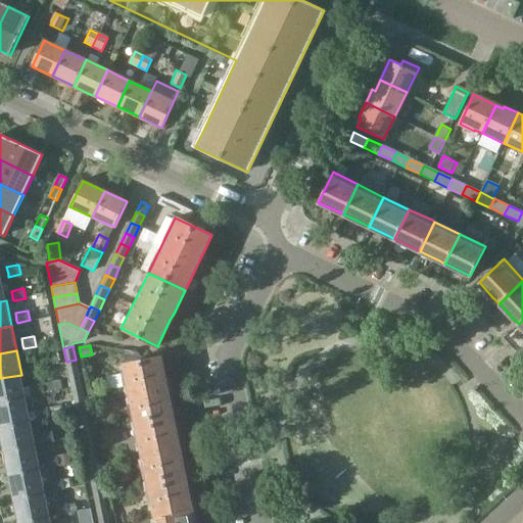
[(135,364),(121,366),(134,426),(173,418),(168,391),(167,385),(160,358),(135,364)]
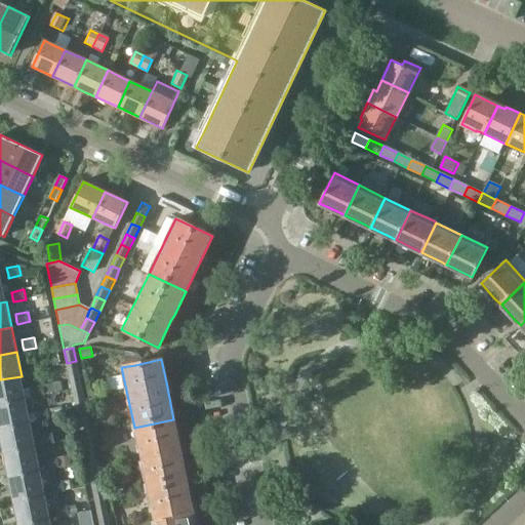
[(76,361),(67,363),(69,373),(78,371),(76,361)]
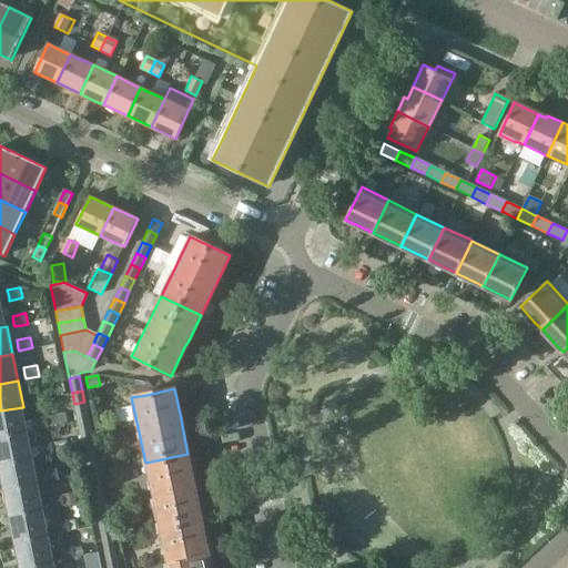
[(41,392),(28,394),(30,402),(30,405),(43,402),(42,392),(41,392)]
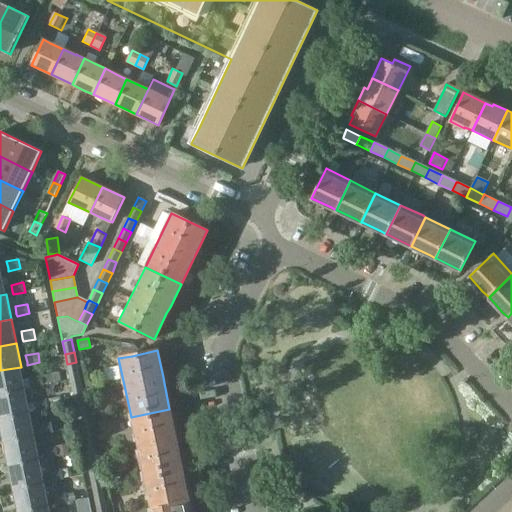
[(76,362),(67,364),(69,375),(78,373),(76,362)]
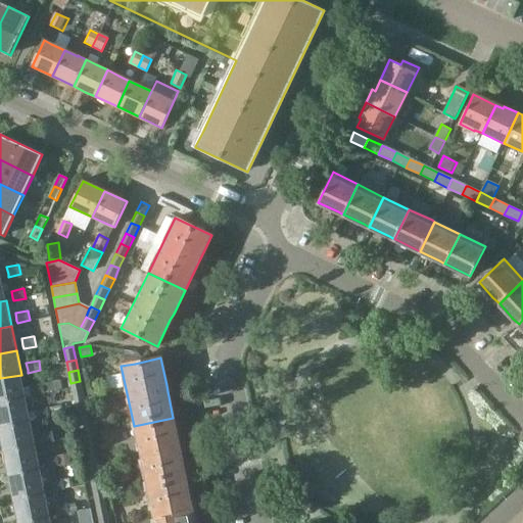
[(21,375),(0,378),(0,403),(26,398),(21,375)]
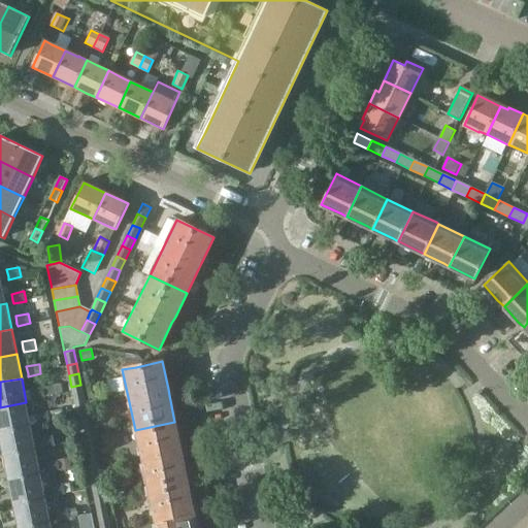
[(61,384),(31,390),(33,400),(46,398),(45,396),(63,393),(61,384)]
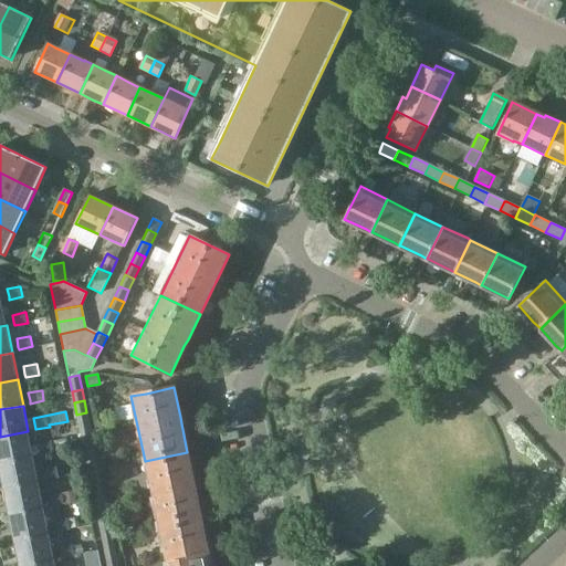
[(86,412),(76,415),(79,426),(88,423),(86,412)]
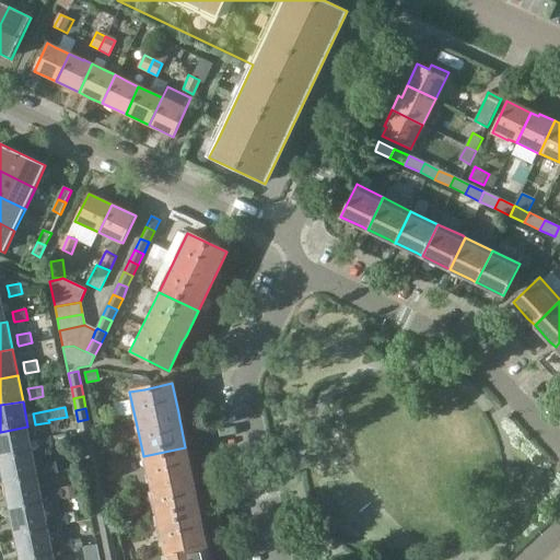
[(88,419),(78,421),(80,433),(91,431),(88,419)]
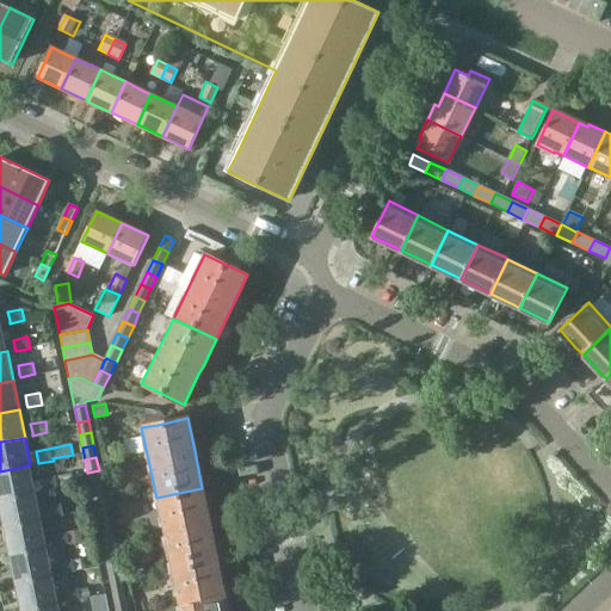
[(30,466),(0,471),(0,495),(1,499),(36,492),(30,466)]
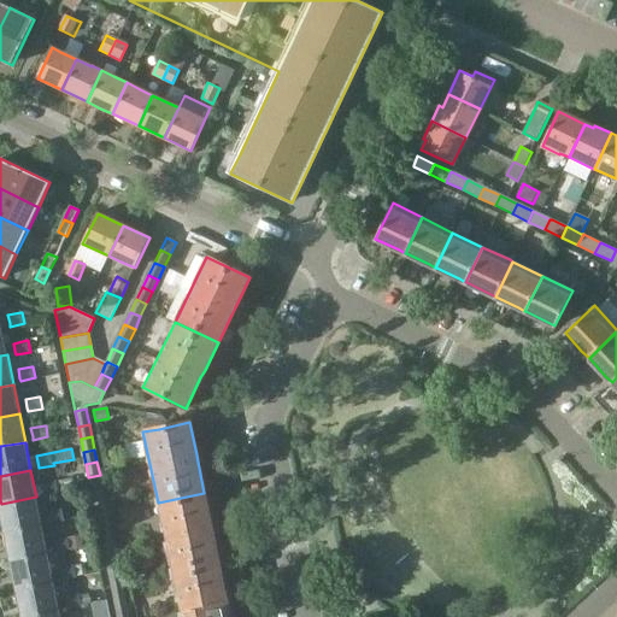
[(100,475),(88,477),(90,489),(103,487),(100,475)]
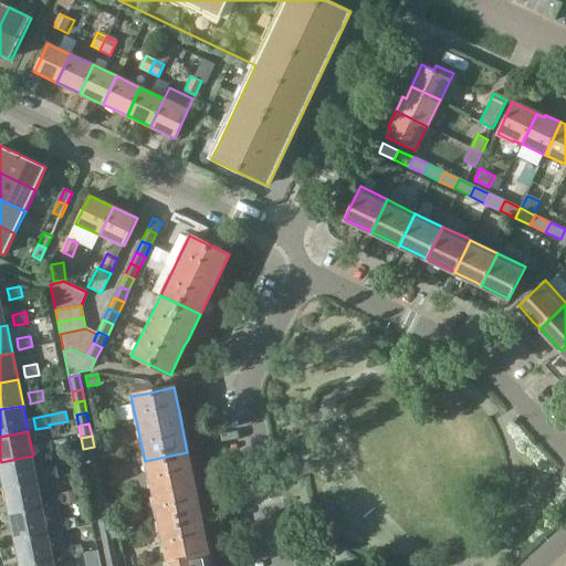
[(67,439),(53,441),(55,451),(70,448),(67,439)]
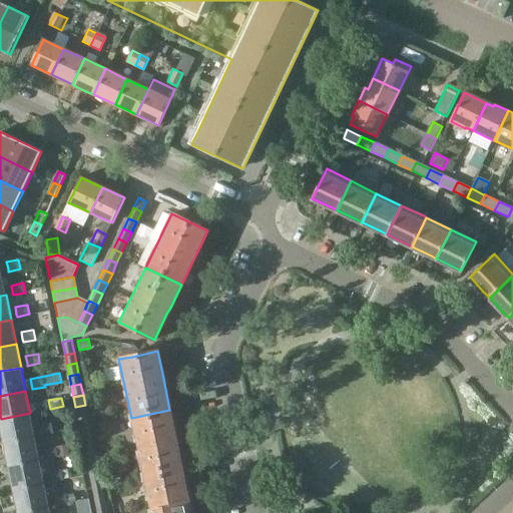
[(46,400),(35,403),(37,410),(37,413),(49,410),(47,400),(46,400)]
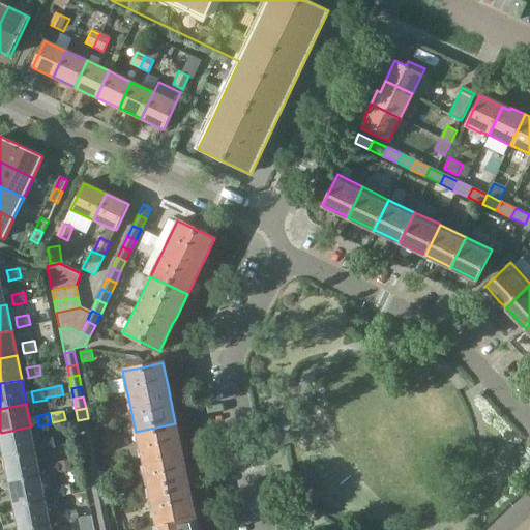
[(88,418),(78,420),(80,431),(90,429),(88,418)]
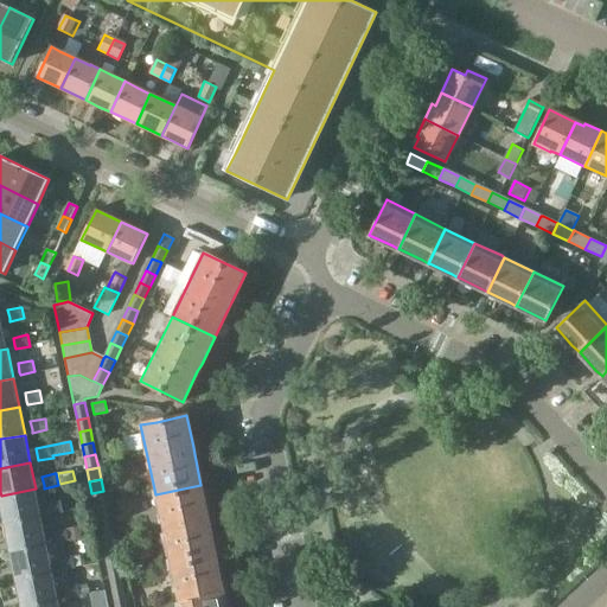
[(200,485),(155,494),(170,563),(215,554),(209,523),(208,516),(200,485)]
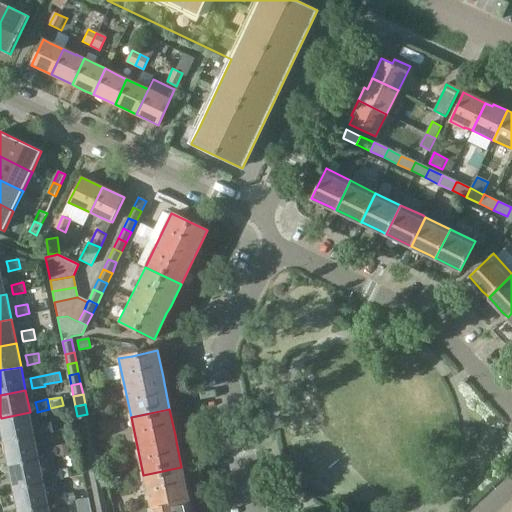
[(30,412),(1,418),(6,442),(35,436),(30,412)]
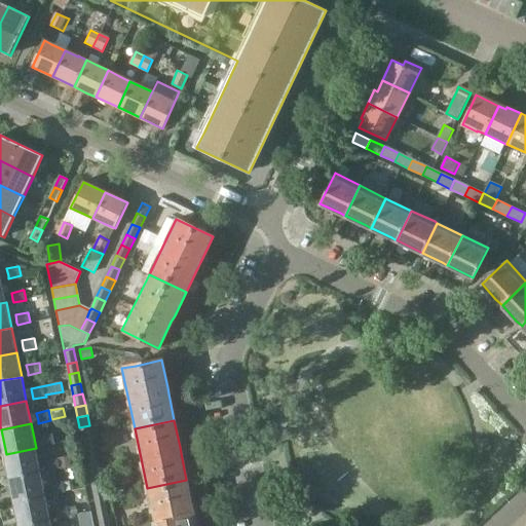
[(89,425),(79,427),(81,439),(91,437),(89,425)]
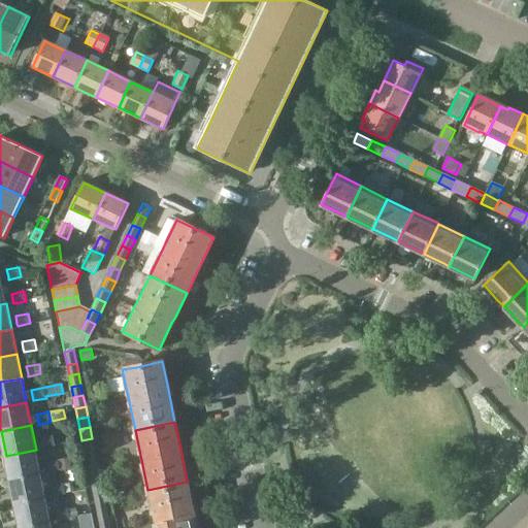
[(53,436),(41,439),(42,446),(43,449),(56,447),(54,436),(53,436)]
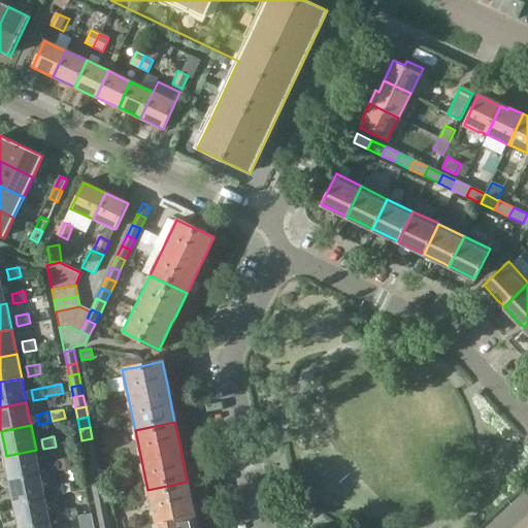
[(92,438),(81,440),(85,451),(94,449),(92,438)]
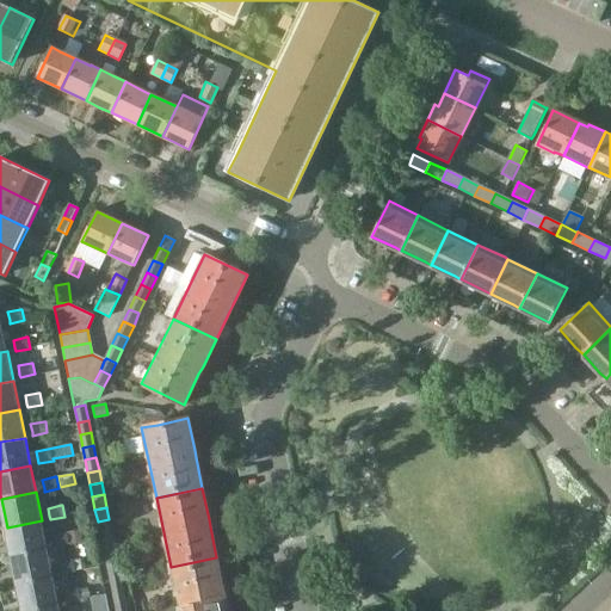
[(109,519),(98,522),(100,534),(111,531),(109,519)]
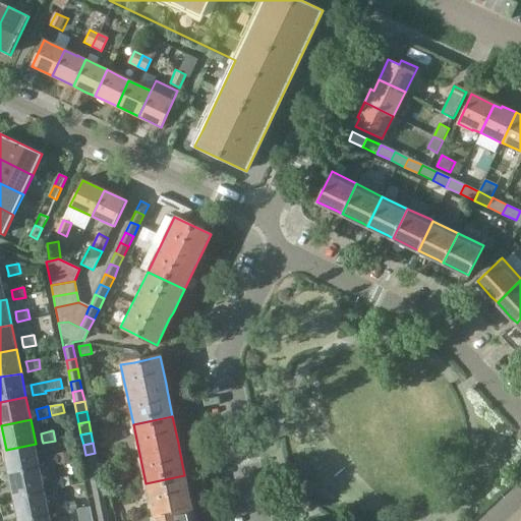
[(36,444),(6,450),(11,474),(41,468),(36,444)]
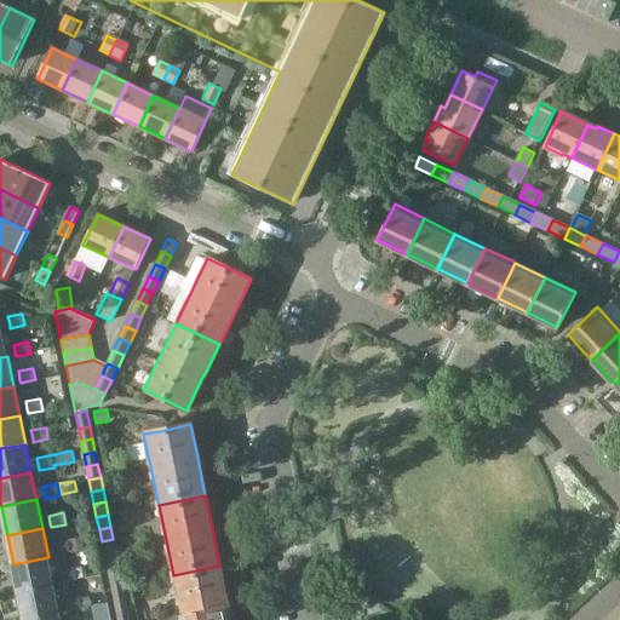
[(81,538),(55,544),(56,552),(57,555),(86,549),(84,538),(81,538)]
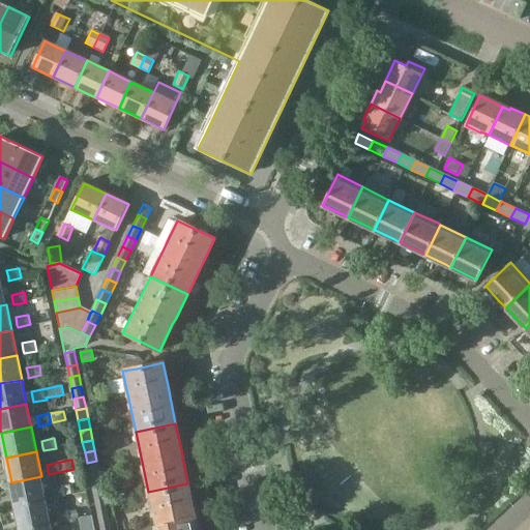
[(96,461),(87,463),(89,474),(98,472),(96,461)]
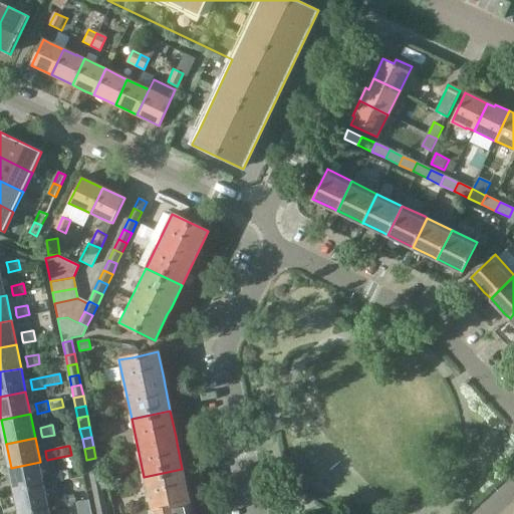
[(95,458),(86,460),(88,470),(98,468),(95,458)]
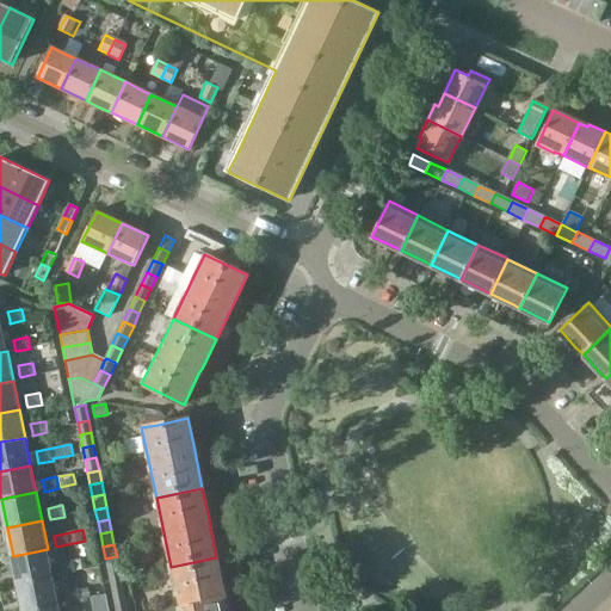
[(48,549),(13,556),(19,584),(54,576),(48,549)]
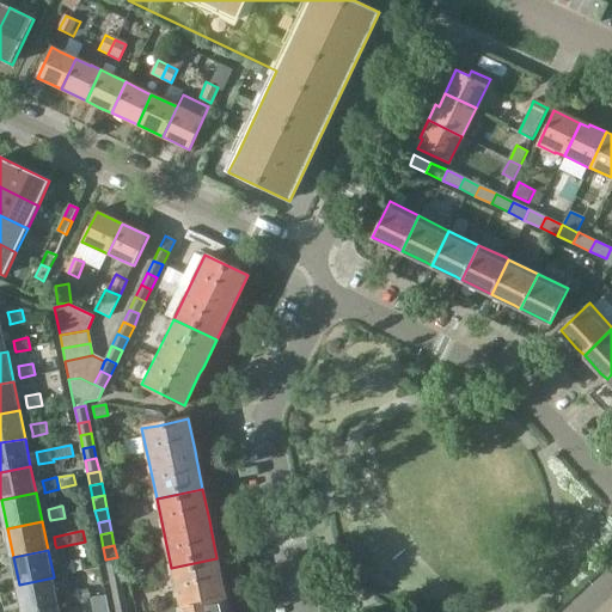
[(117,557),(105,560),(108,571),(120,569),(117,557)]
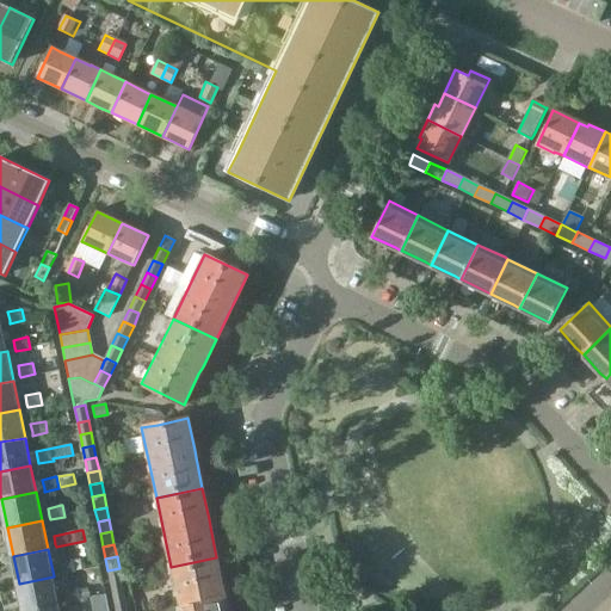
[(216,557),(171,567),(179,610),(227,610),(224,594),(223,587),(216,557)]
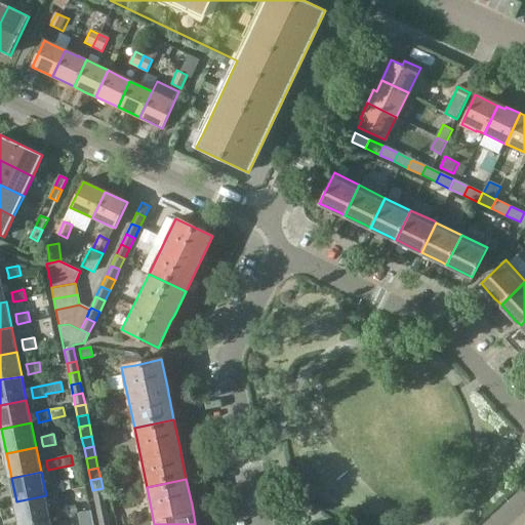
[(61,482),(50,484),(52,492),(53,494),(65,492),(63,482),(61,482)]
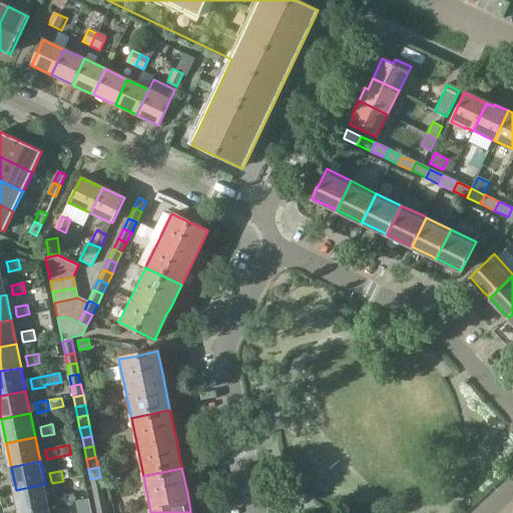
[(100,477),(90,479),(92,490),(102,488),(100,477)]
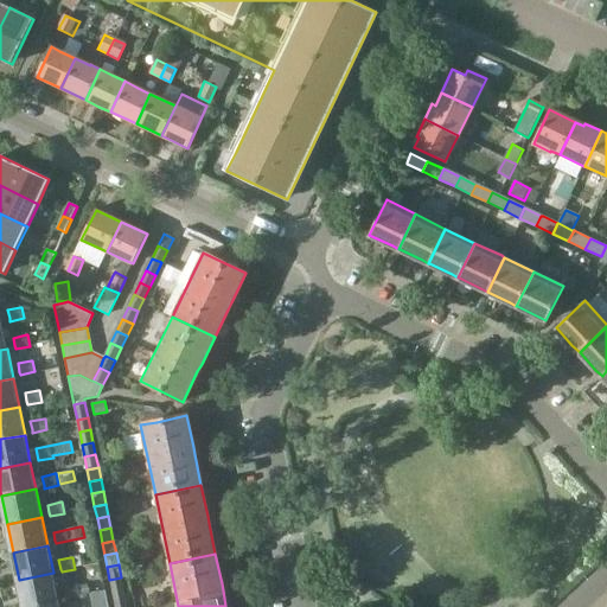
[(53,573),(19,580),(24,606),(30,606),(58,601),(53,573)]
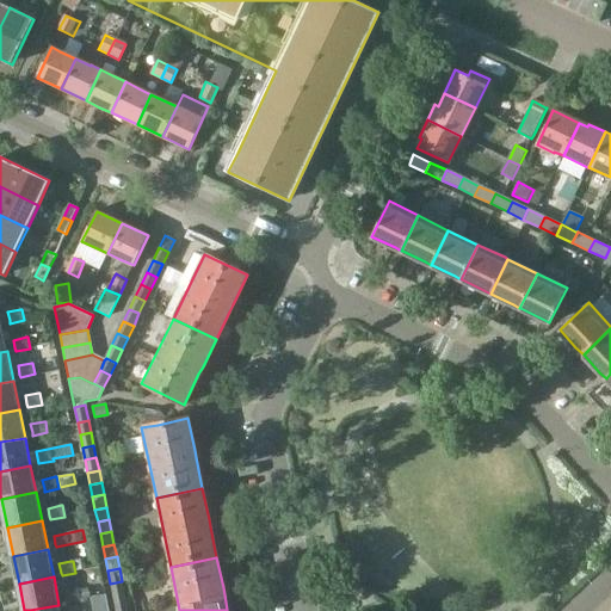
[(122,581),(110,584),(112,596),(124,593),(122,581)]
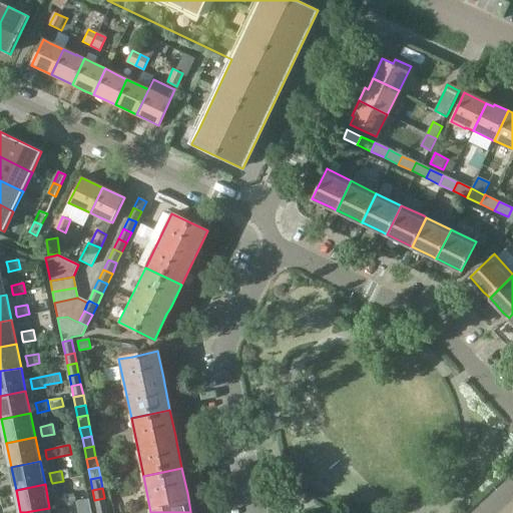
[(65,494),(54,497),(56,505),(56,507),(68,504),(66,494),(65,494)]
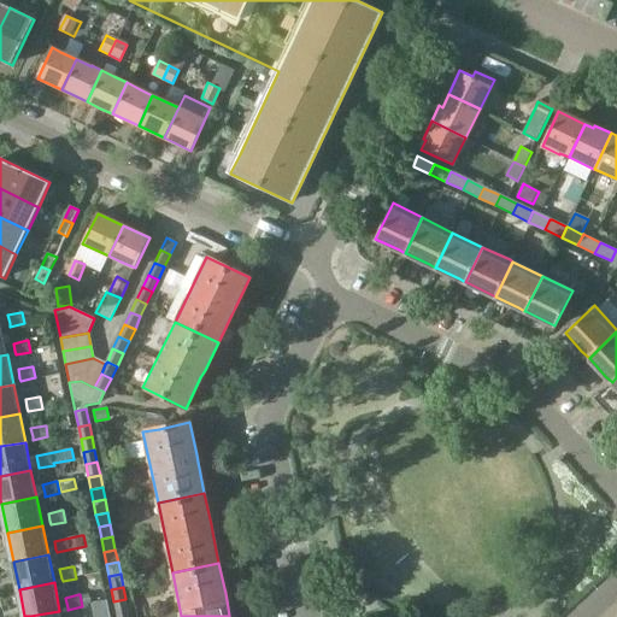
[(110,616),(106,598),(92,601),(94,616),(110,616)]
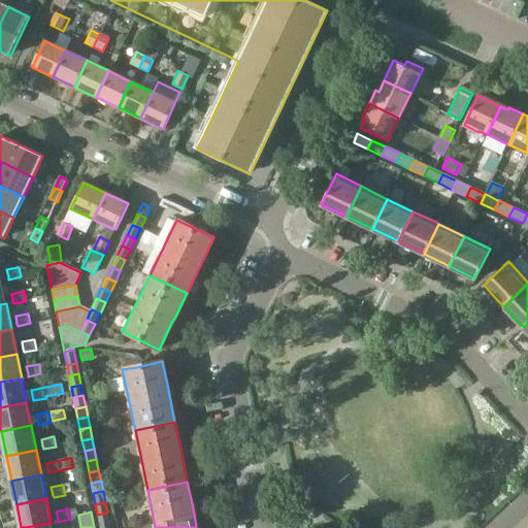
[(107,513),(97,515),(99,526),(109,524),(107,513)]
